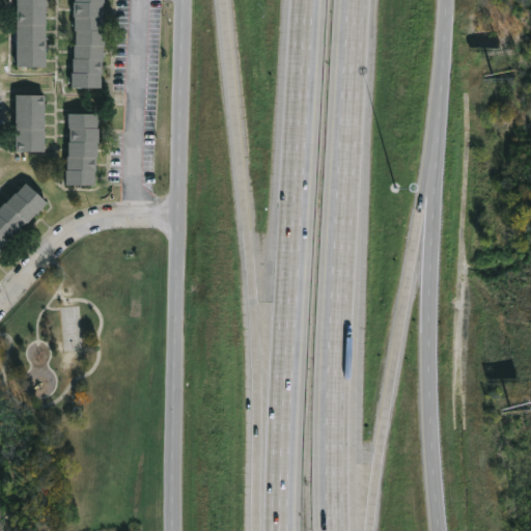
[(46,0),(46,65),(17,65),(17,0),(46,0)]
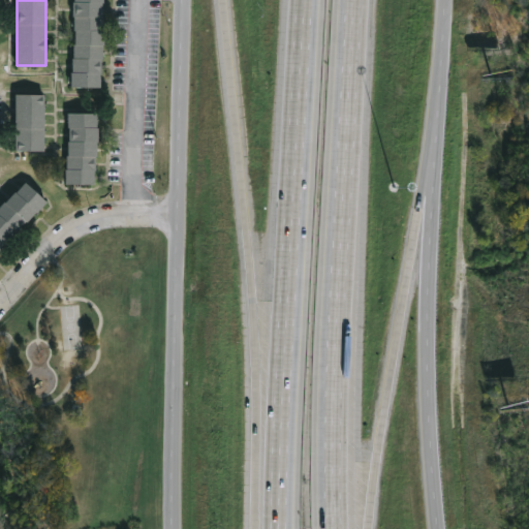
[(102,10),(102,16),(104,16),(104,44),(102,72),(100,72),(100,87),(71,87),(73,57),(74,58),(74,43),(75,43),(75,16),(73,16),(73,0),(104,0),(104,2),(102,2),(102,10)]
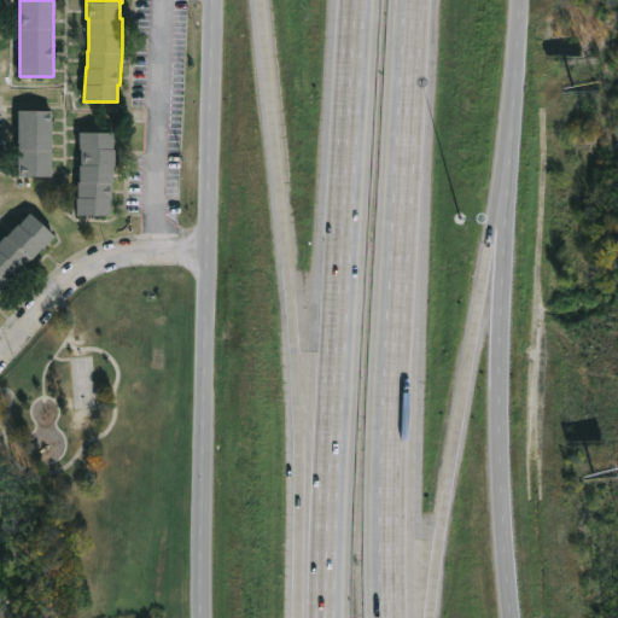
[(51,176),(16,176),(18,109),(52,110),(51,176)]
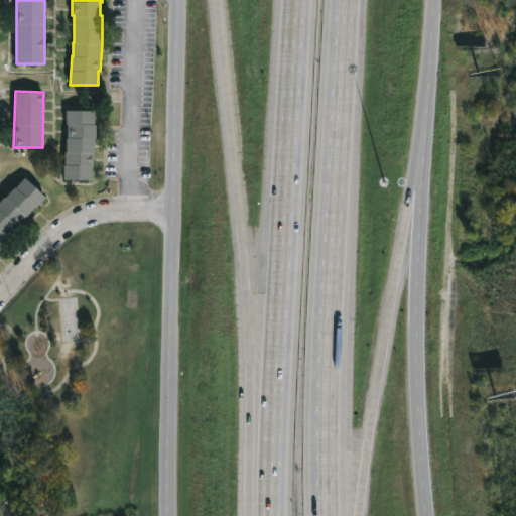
[(96,115),(95,152),(92,152),(92,179),(63,178),(63,163),(66,163),(68,137),(69,124),(67,124),(67,110),(96,110),(96,115)]
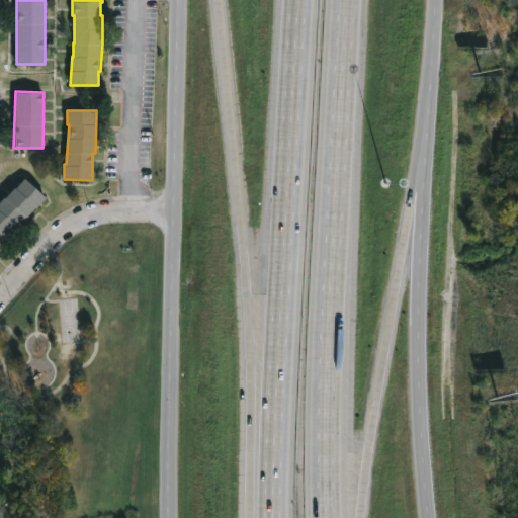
[(26,178),(48,197),(28,219),(26,217),(0,245),(0,202),(5,197),(6,198),(26,178)]
